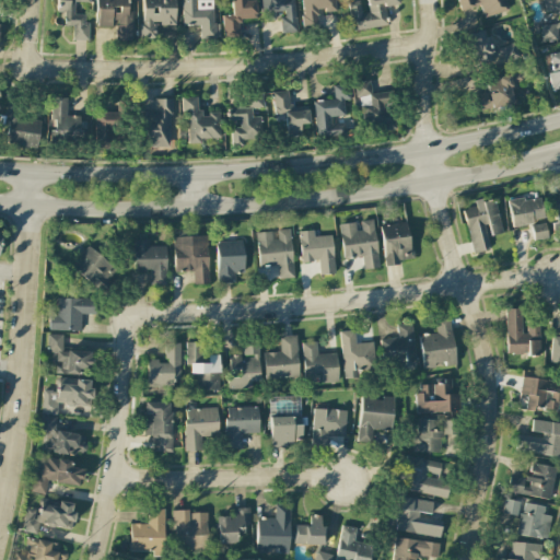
[(88,41),(88,14),(74,14),(74,2),(90,2),(90,0),(57,0),(57,12),(65,12),(65,26),(73,26),(73,41),(88,41)]
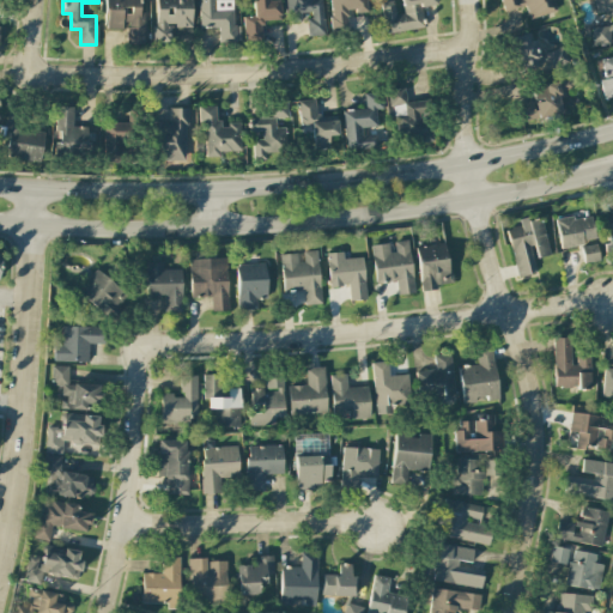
[(144,46),(144,12),(140,12),(140,0),(105,0),(105,30),(126,31),(126,46),(144,46)]
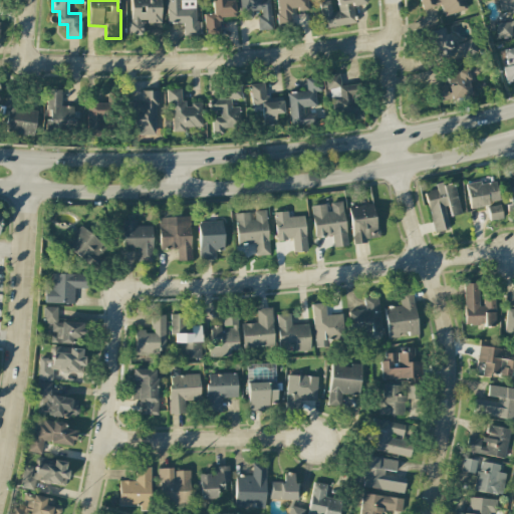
[(160,0),(129,0),(131,36),(143,35),(143,22),(161,22),(160,0)]
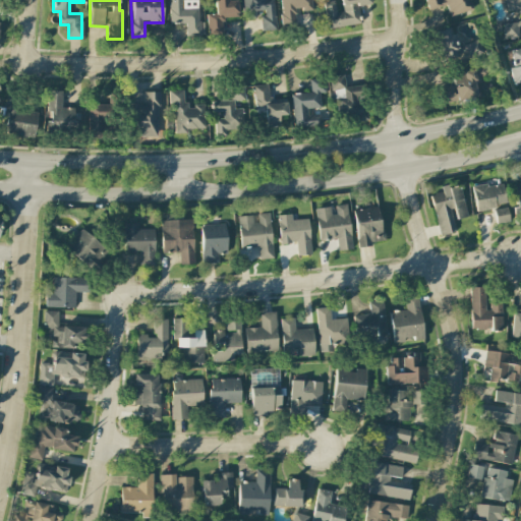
[(168,0),(169,24),(186,24),(186,37),(204,37),(204,22),(198,22),(197,0),(168,0)]
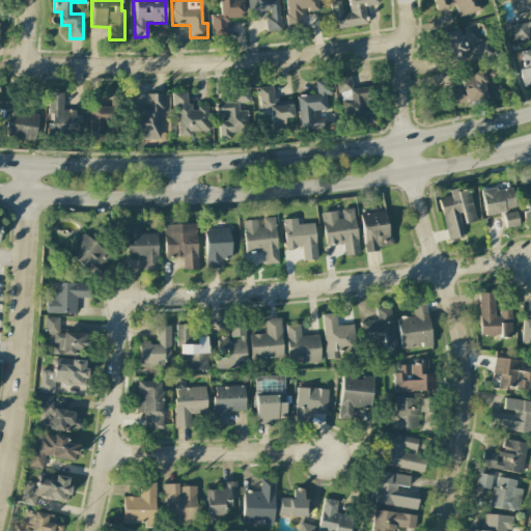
[(211,15),(212,36),(228,36),(227,18),(243,18),(242,0),(233,1),(232,0),(219,0),(220,15),(211,15)]
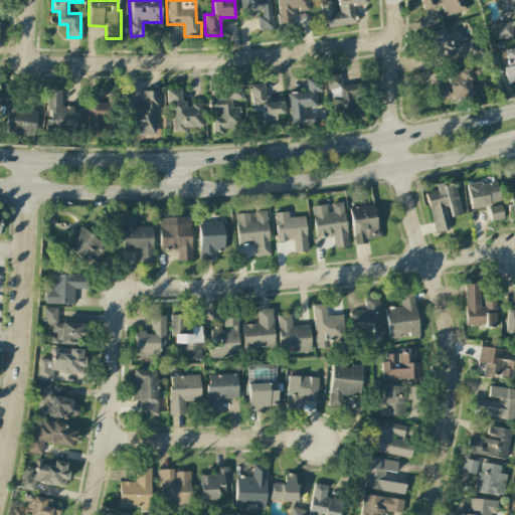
[(309,10),(308,0),(277,0),(279,27),(293,26),(293,11),(309,10)]
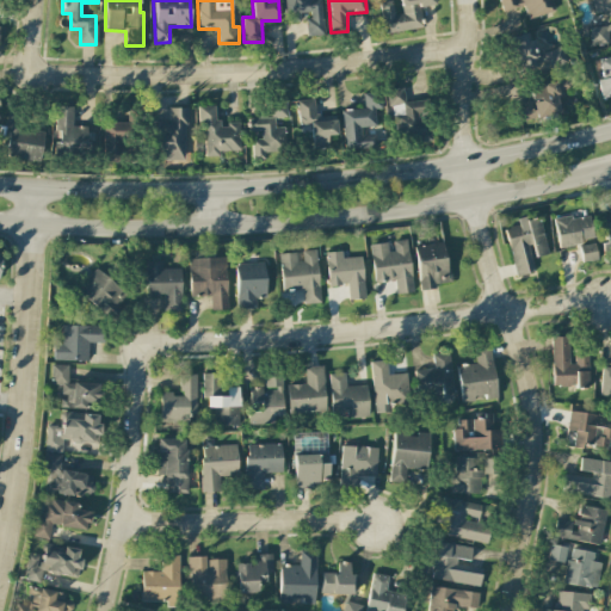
[(423,29),(420,7),(434,5),(433,0),(396,0),(397,1),(381,2),(384,34),(423,29)]
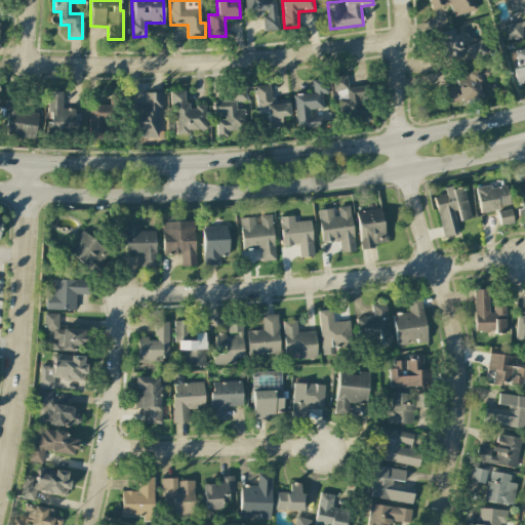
[(450,6),(453,16),(473,11),(470,0),(429,0),(431,10),(450,6)]
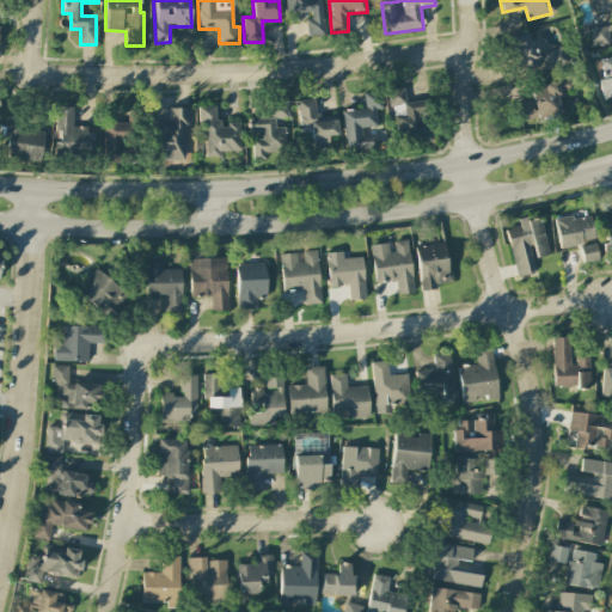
[(519,74),(567,61),(563,47),(550,50),(546,36),(534,40),(533,32),(509,38),(519,74)]
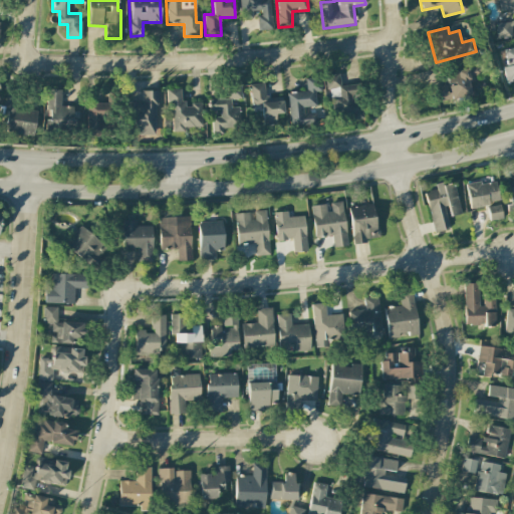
[(482,94),(477,67),(445,72),(447,81),(434,83),(437,101),(482,94)]
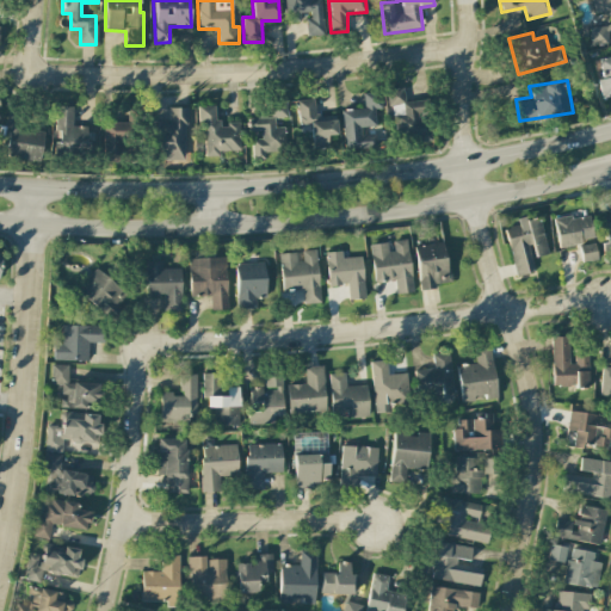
[(405,102),(405,88),(392,88),(393,141),(430,140),(429,102),(405,102)]
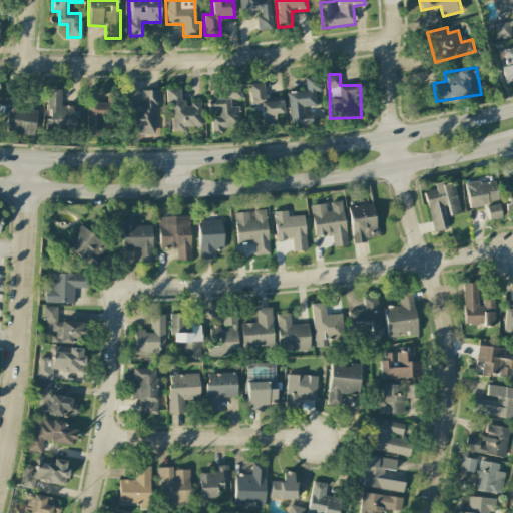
[(289,126),(317,124),(316,113),(303,114),(303,107),(316,106),(315,92),(321,92),(320,78),(305,79),(306,92),(287,93),(289,126)]
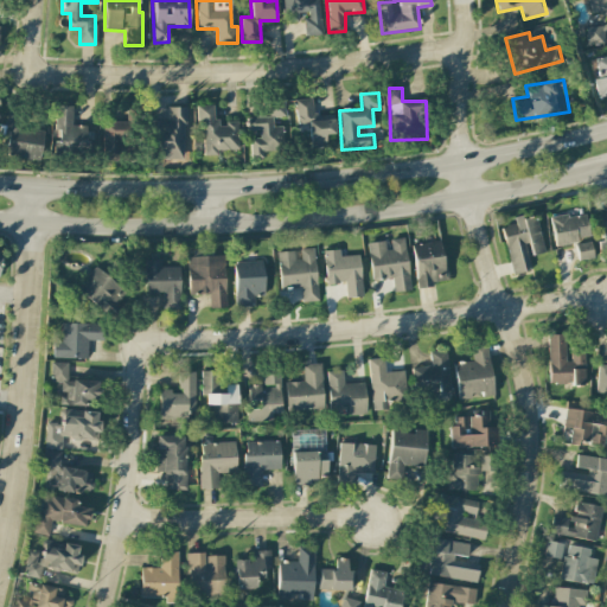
[(310,144),(325,144),(325,135),(334,134),(333,116),(313,117),(312,100),(295,100),(296,123),(308,123),(310,144)]
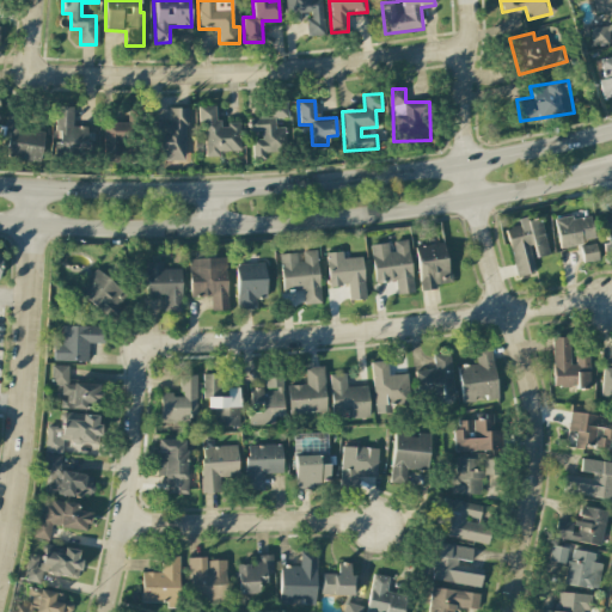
[(271,104),(273,120),(288,118),(287,103),(271,104)]
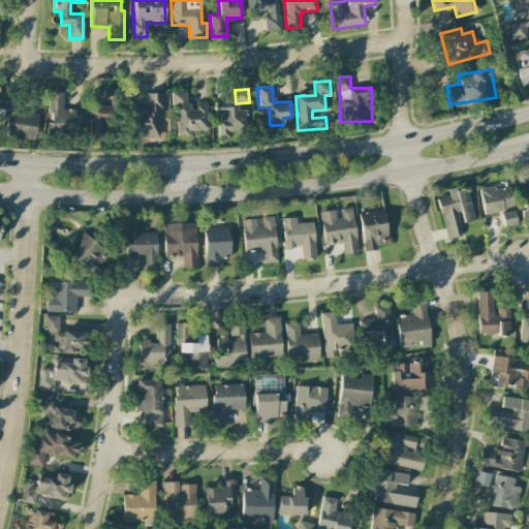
[(63,93),(49,92),(48,135),(74,136),(75,110),(62,110),(63,93)]
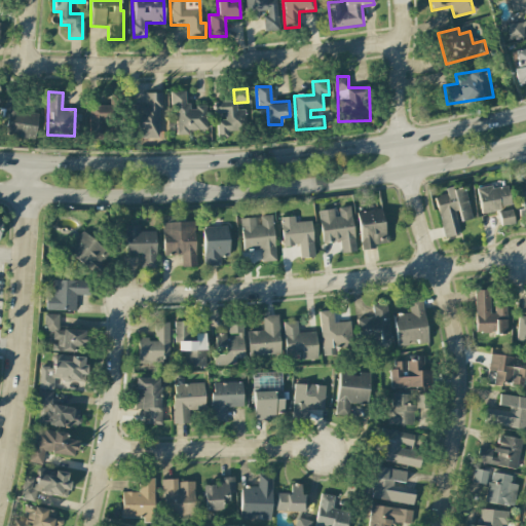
[(205,107),(187,107),(186,91),(171,91),(171,110),(176,110),(177,136),(189,135),(189,130),(207,130),(205,107)]
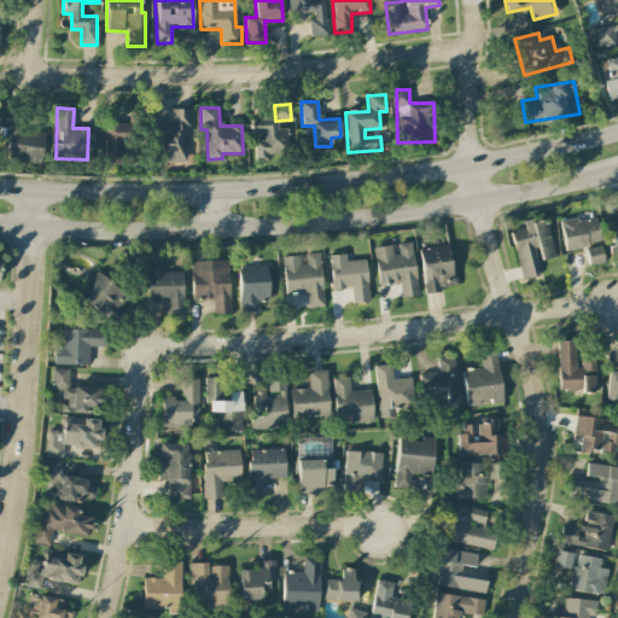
[(128,123),(104,124),(105,159),(136,158),(134,109),(128,110),(128,123)]
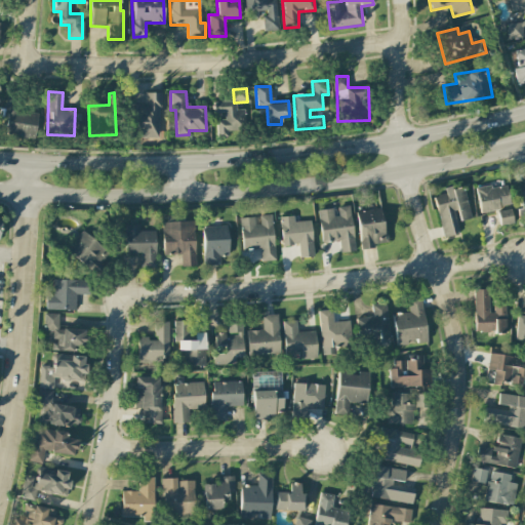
[(159,92),(145,93),(146,110),(136,110),(137,137),(160,137),(159,92)]
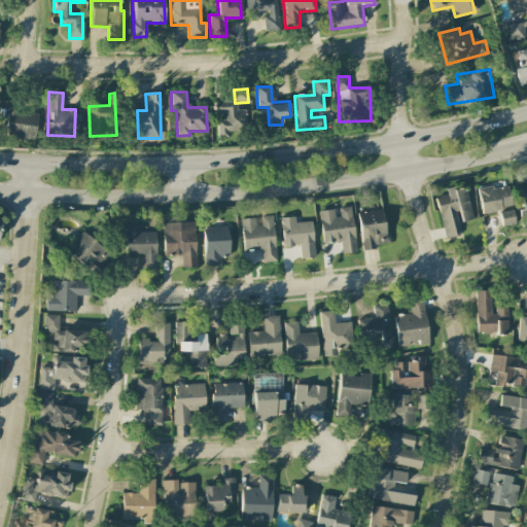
[(213,102),(213,113),(225,113),(224,120),(218,120),(217,137),(229,137),(229,132),(246,132),(246,110),(237,110),(237,103),(213,102)]
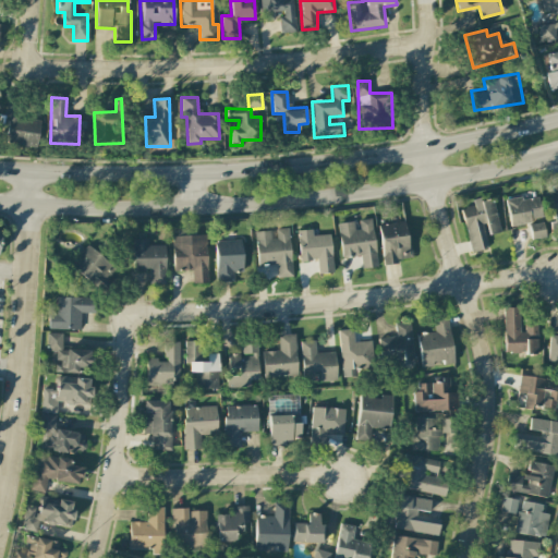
[(4,143),(35,148),(40,121),(10,114),(4,143)]
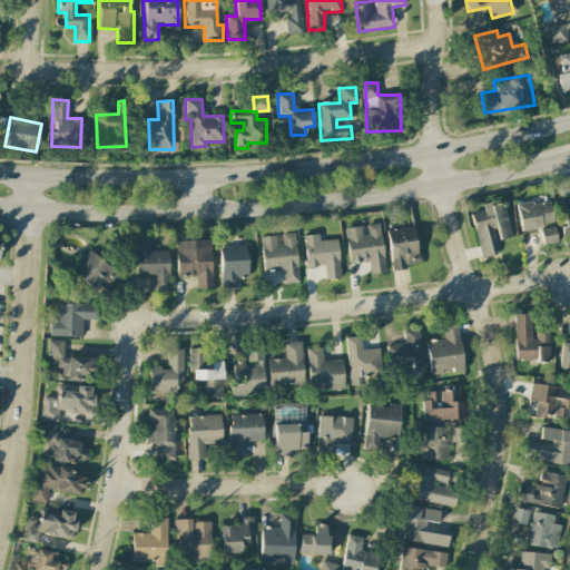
[(554,224),(549,200),(517,206),(521,231),(554,224)]
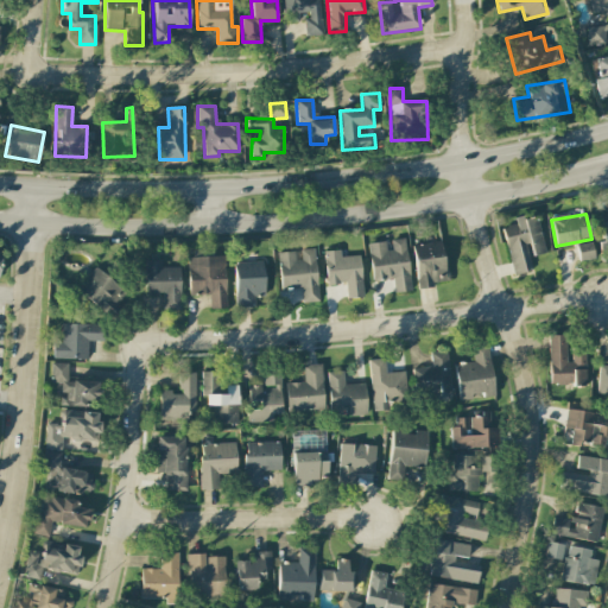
[(513,276),(532,271),(529,257),(545,253),(537,215),(515,220),(517,225),(502,228),(513,276)]
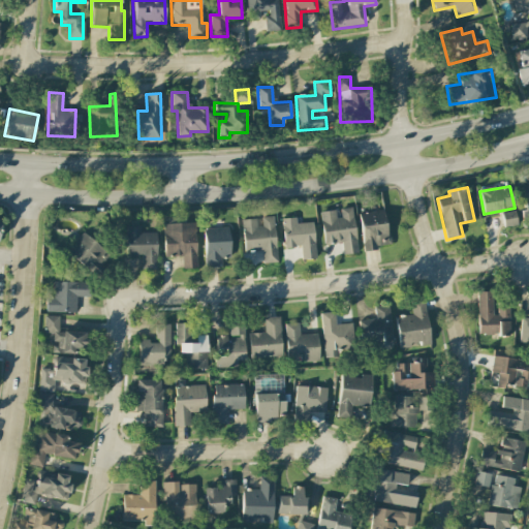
[(358,253),(351,208),(337,210),(319,212),(324,246),(342,243),(343,255),(358,253)]
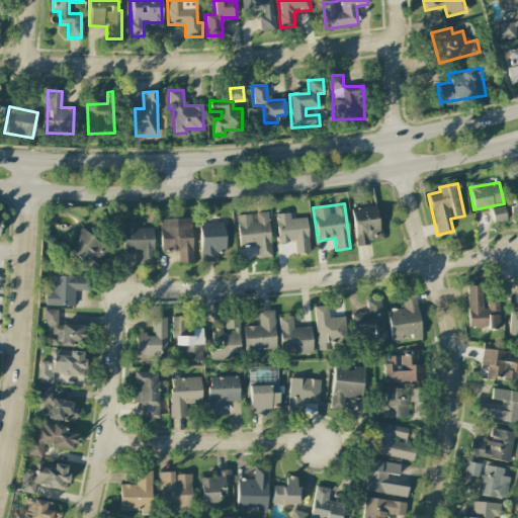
[(380,242),(376,206),(352,208),(355,245),(380,242)]
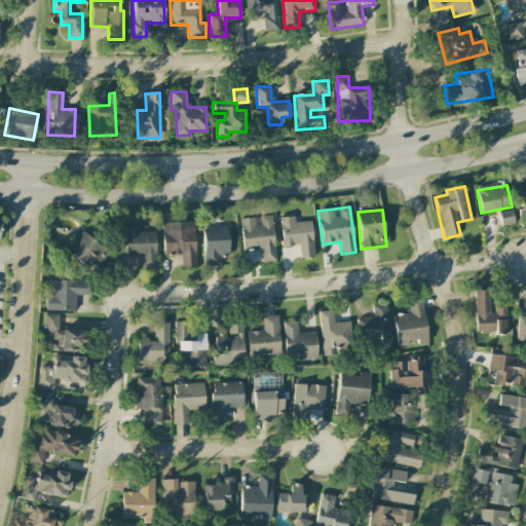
[(500,226),(514,225),(513,211),(499,212),(500,226)]
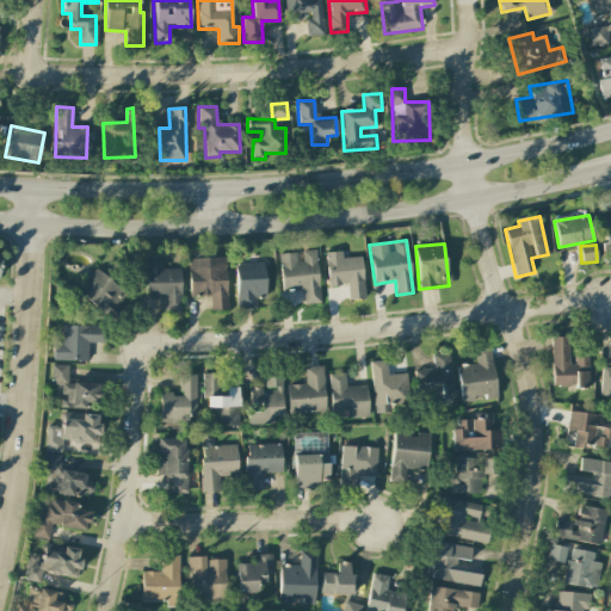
[(321,303),(315,250),(300,252),(279,254),(283,289),(302,288),(304,304),(321,303)]
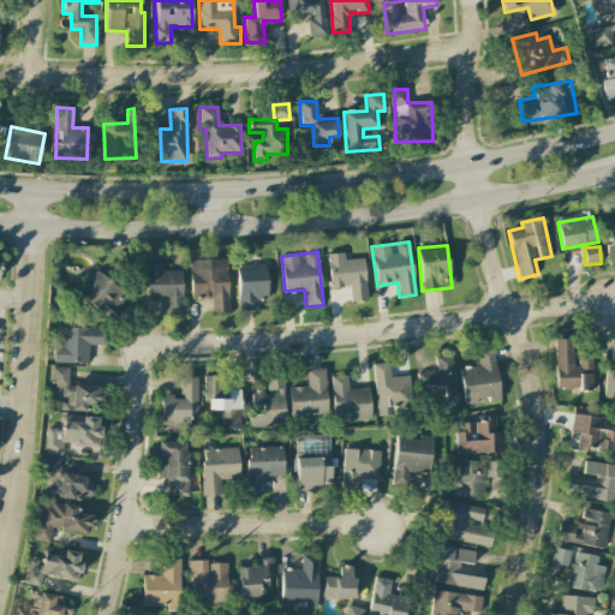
[(364,258),(345,260),(345,254),(328,255),(329,288),(350,287),(351,302),(366,302),(364,258)]
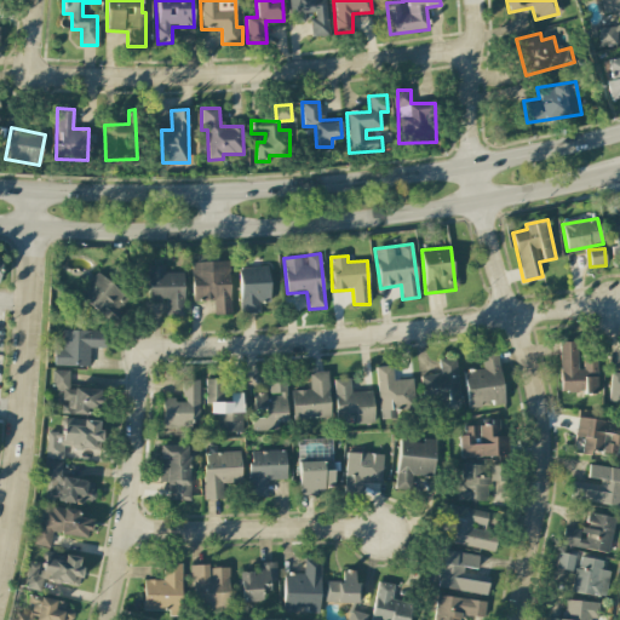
[(190,263),(193,303),(212,302),(213,315),(231,314),(229,260),(190,263)]
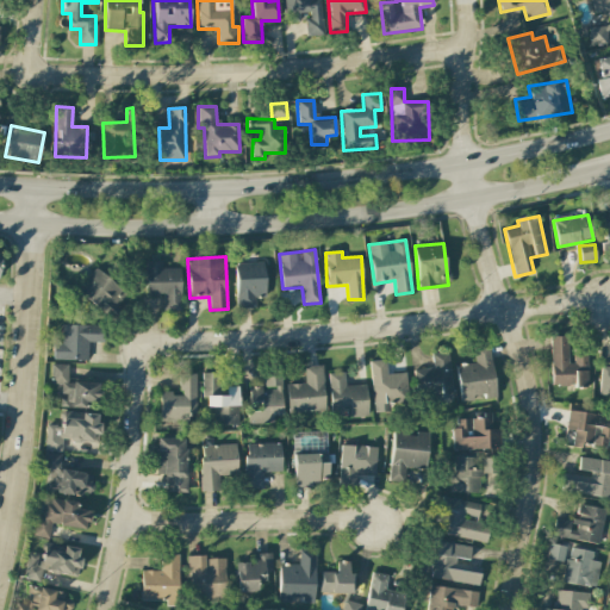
[(180,269),(161,269),(161,262),(144,262),(145,294),(163,294),(165,311),(181,311),(180,269)]
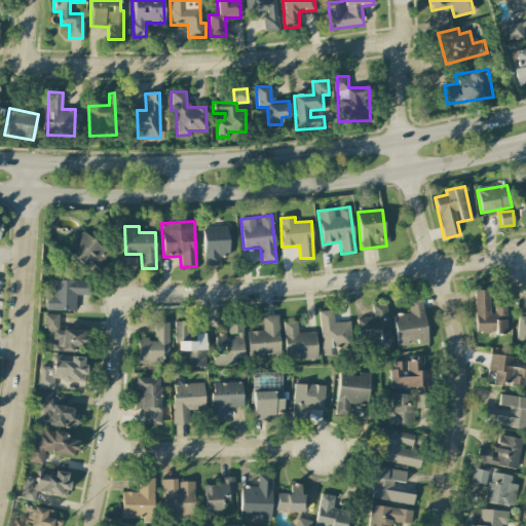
[(229,257),(228,227),(202,227),(203,266),(220,266),(220,257),(229,257)]
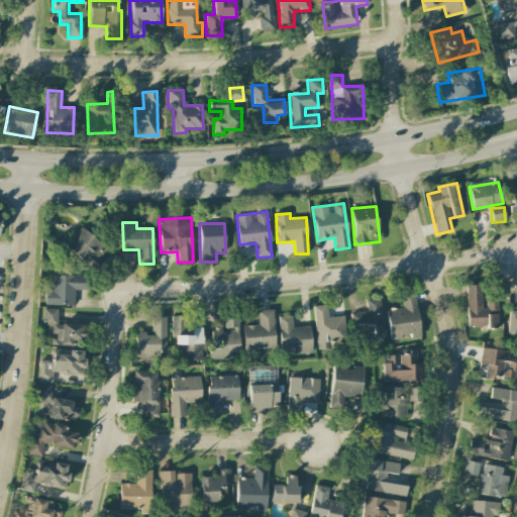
[(94,271),(110,252),(82,227),(66,245),(94,271)]
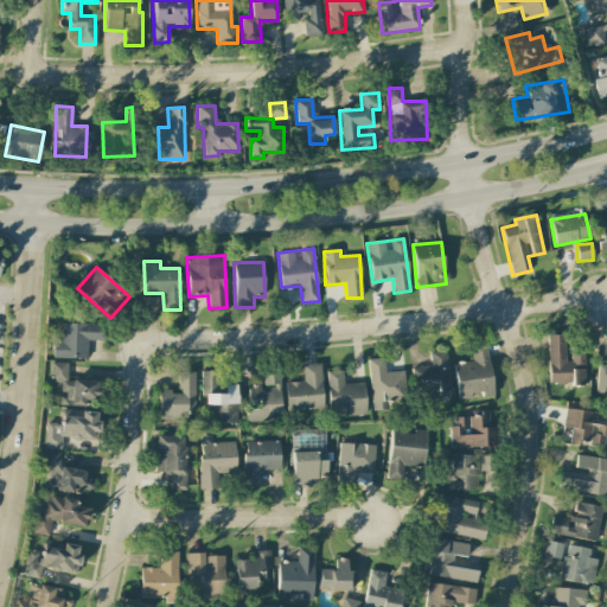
[(53,358),(88,359),(88,342),(103,342),(103,325),(62,324),(62,343),(53,342),(53,358)]
